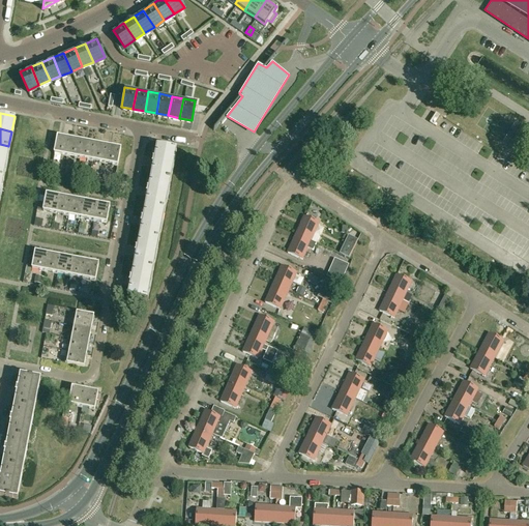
[(66,152),(69,136),(57,133),(53,150),(66,152)]
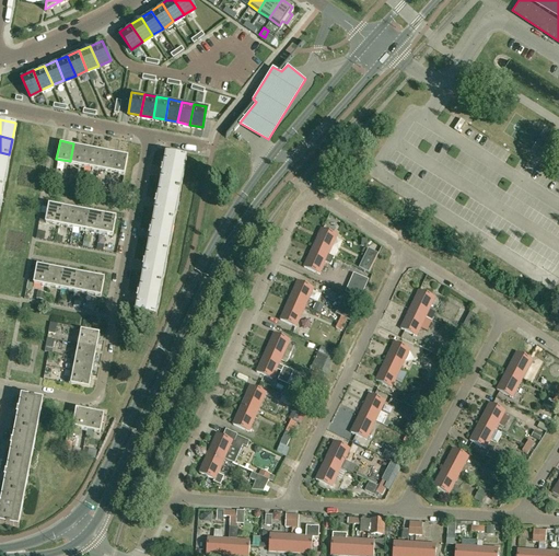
[(83,163),(86,146),(73,143),(70,161),(83,163)]
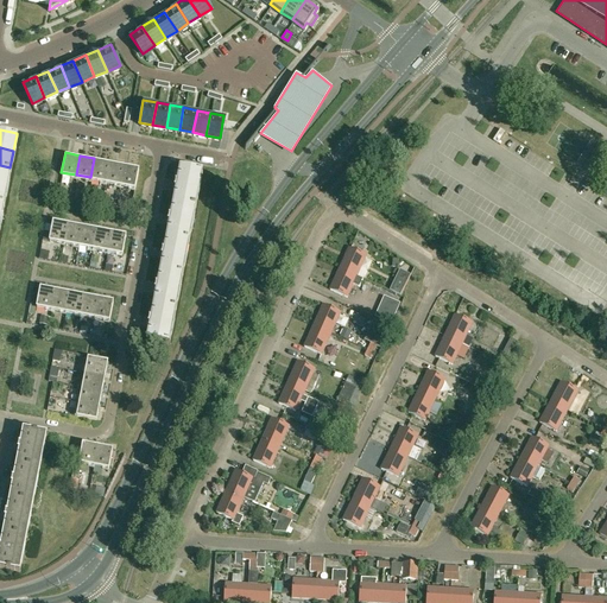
[(105,181),(108,160),(94,158),(90,177),(105,181)]
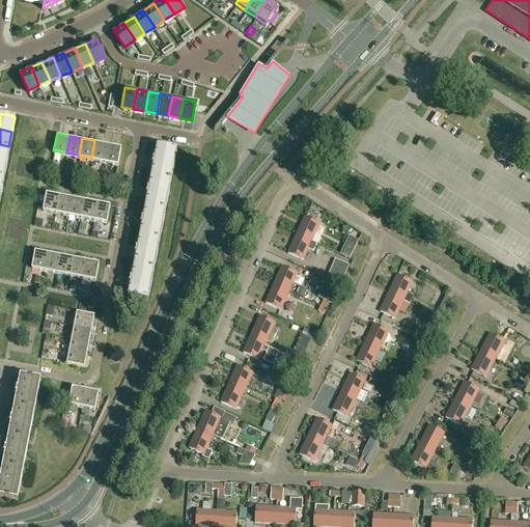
[(104,160),(108,143),(94,140),(91,158),(104,160)]
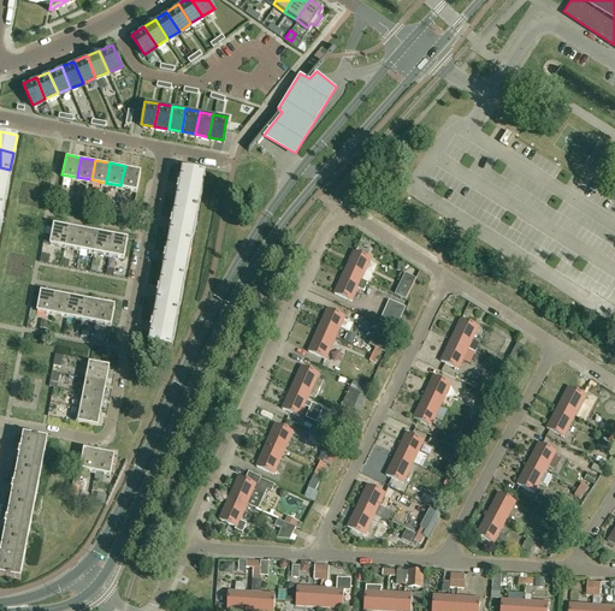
[(125,166),(120,185),(136,188),(140,168),(125,166)]
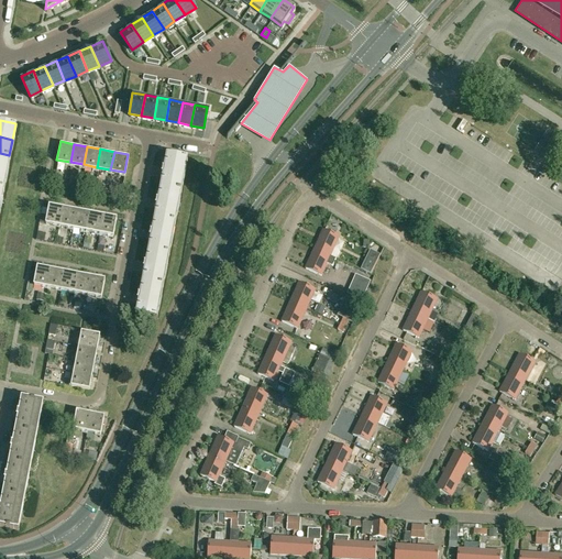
[(0,170),(6,172),(9,155),(0,153),(0,170)]
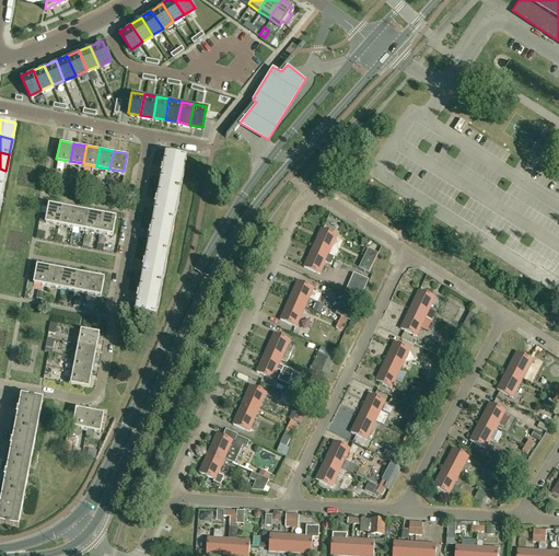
[(161,168),(183,172),(185,157),(186,157),(186,155),(165,152),(165,153),(163,165),(161,165),(161,168)]
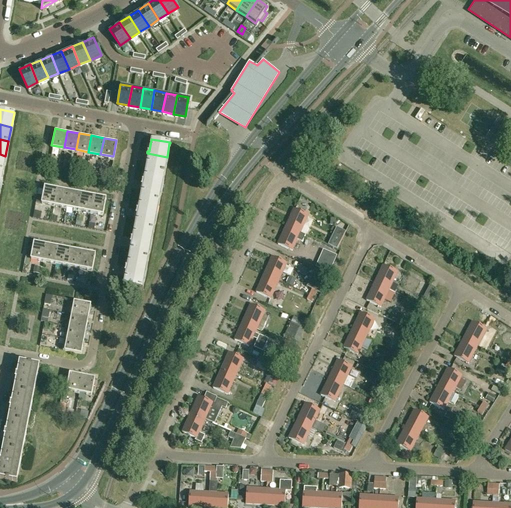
[(164,171),(167,157),(147,153),(146,156),(148,156),(146,168),(164,171)]
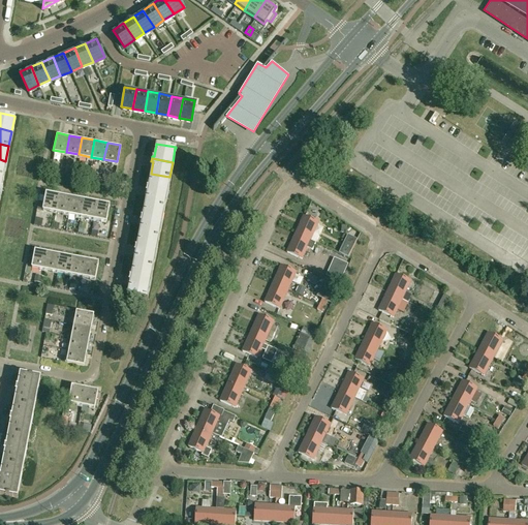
[(166,192),(169,177),(151,174),(148,186),(147,185),(146,188),(166,192)]
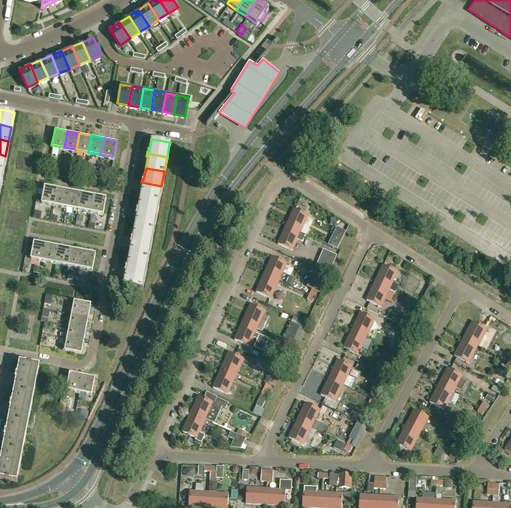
[(158,200),(161,186),(141,182),(141,184),(142,185),(140,196),(158,200)]
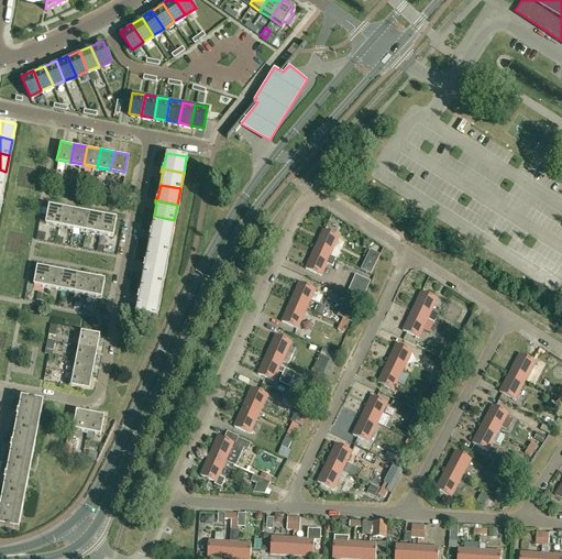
[(58,222),(62,205),(48,203),(45,220),(58,222)]
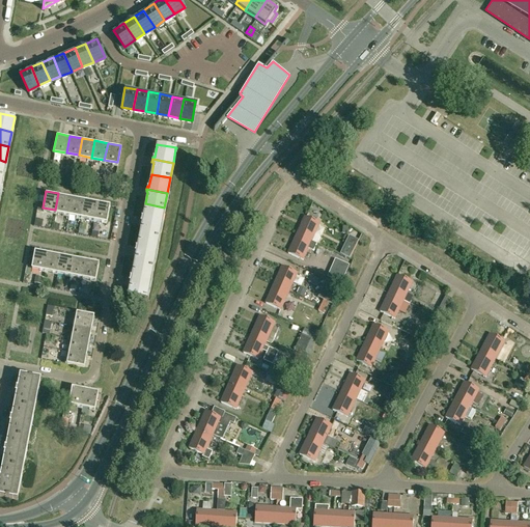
[(67,213),(71,195),(58,193),(55,210),(67,213)]
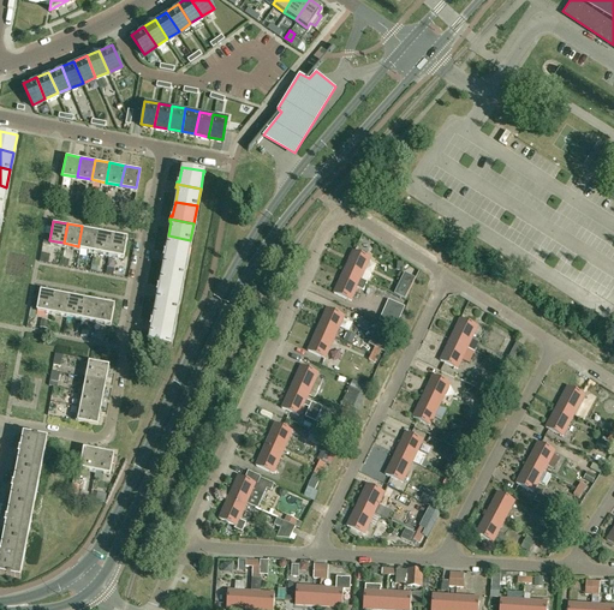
[(93,249),(97,229),(82,226),(78,246),(93,249)]
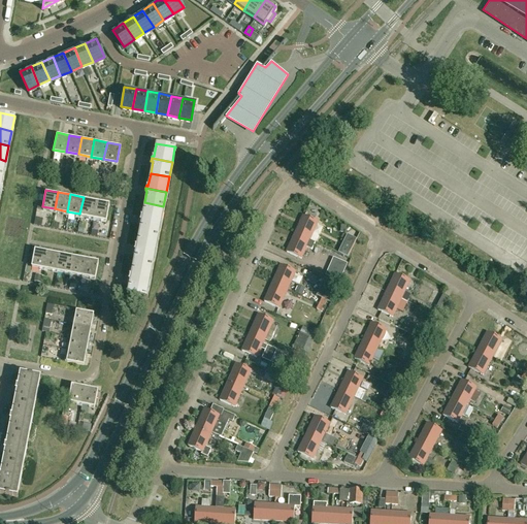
[(93,217),(96,199),(84,197),(79,214),(93,217)]
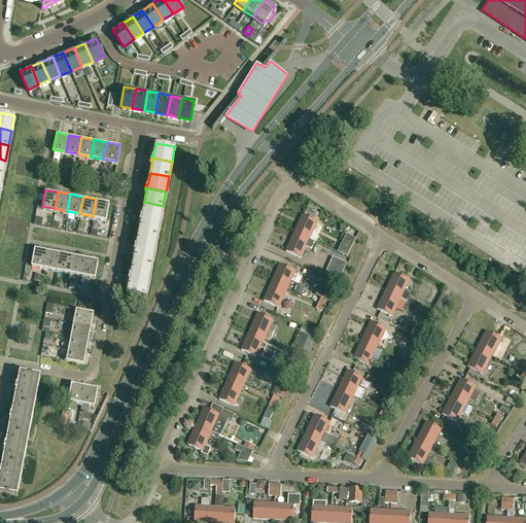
[(96,199),(93,216),(105,218),(108,202),(96,199)]
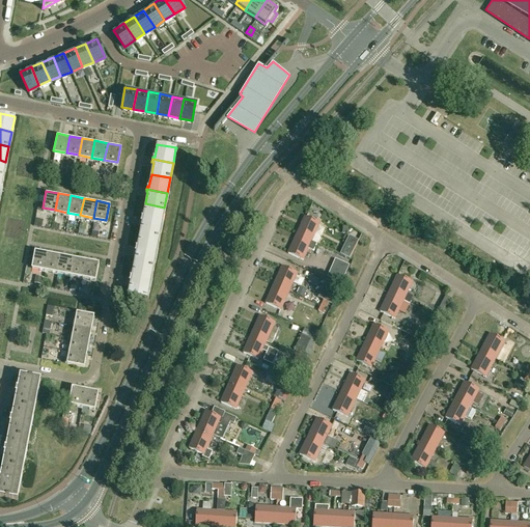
[(162,222),(164,207),(145,203),(143,216),(141,216),(141,218),(162,222)]
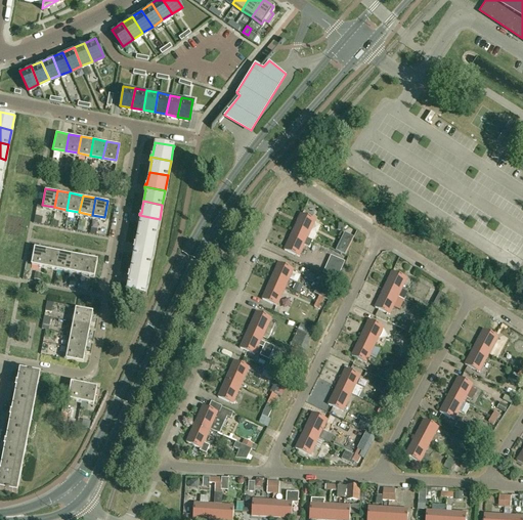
[(292,228),(306,234),(312,237),(315,230),(309,227),(314,217),(300,210),(292,228)]
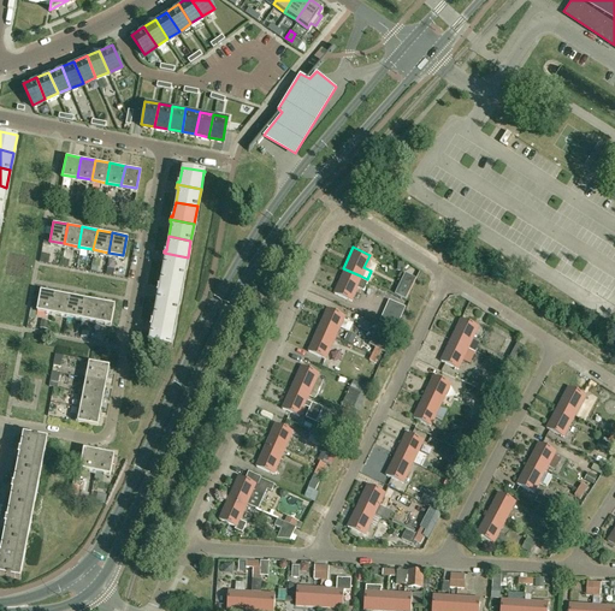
[(184,276),(188,257),(164,253),(163,256),(165,256),(163,271),(184,276)]
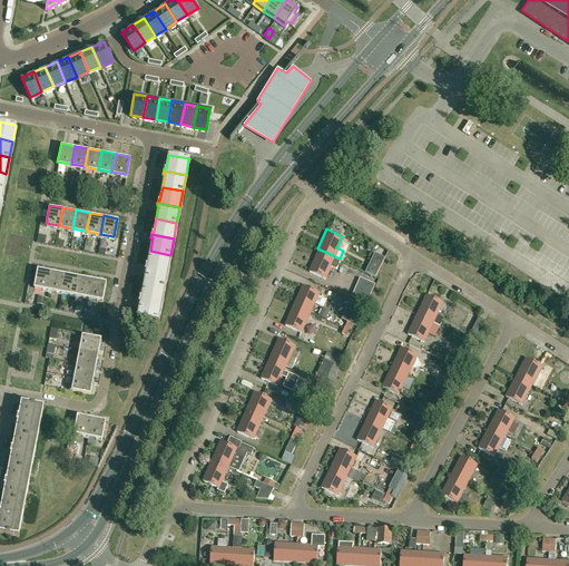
[(340,259),(333,255),(317,249),(308,269),(324,275),(330,263),(336,265),(340,259)]
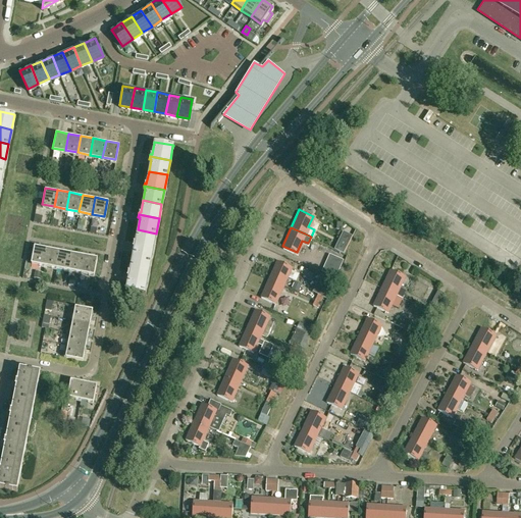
[(333,246),(343,251),(351,232),(342,228),(333,246)]
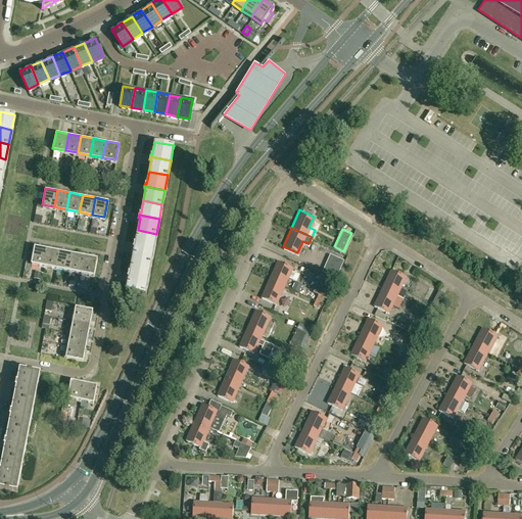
[(153,248),(156,234),(138,230),(135,242),(134,241),(133,244),(153,248)]
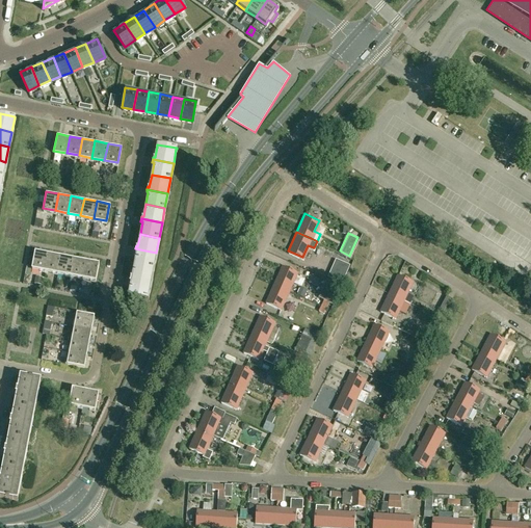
[(44,268),(47,252),(34,248),(31,266),(44,268)]
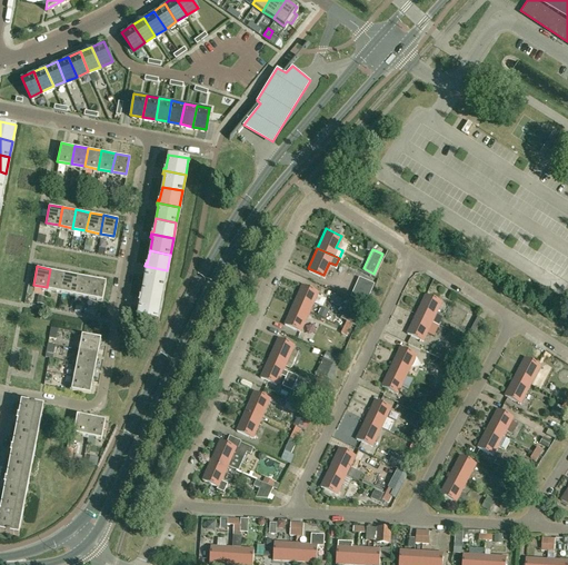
[(163,286),(167,270),(145,266),(145,269),(146,269),(143,283),(163,286)]
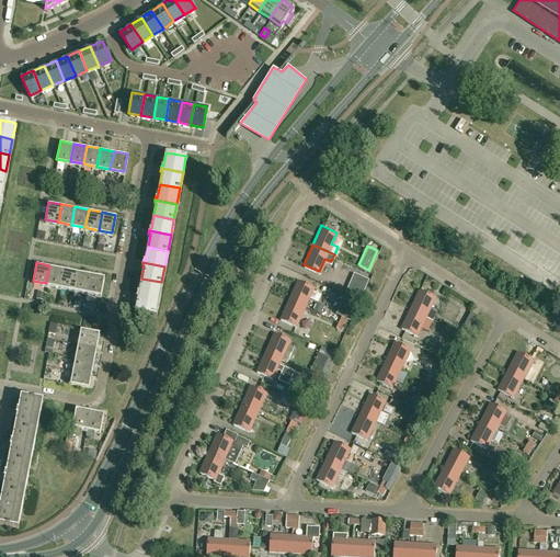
[(60,286),(64,268),(49,265),(46,283),(60,286)]
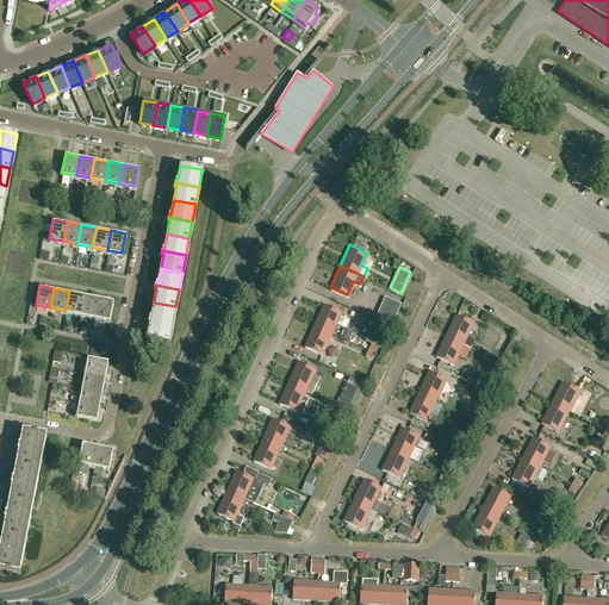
[(80,313),(84,293),(69,291),(66,311),(80,313)]
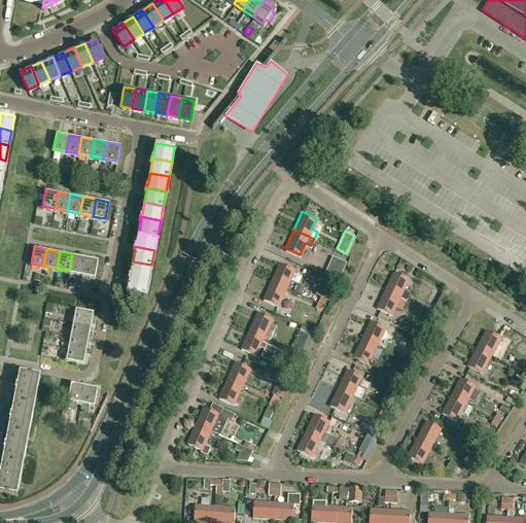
[(81,273),(84,256),(72,253),(69,271),(81,273)]
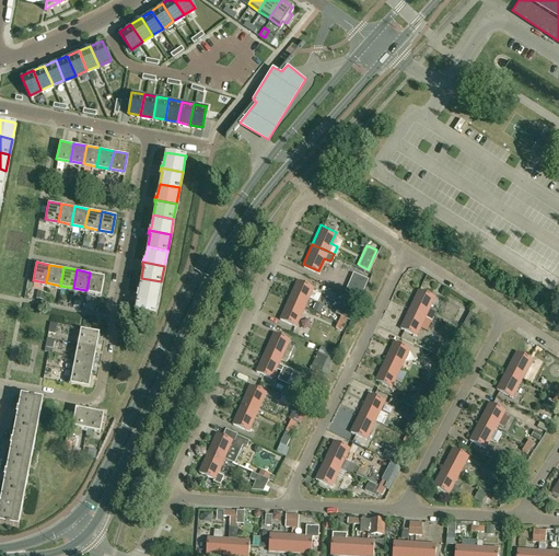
[(364,282),(368,276),(352,269),(350,276),(364,282)]
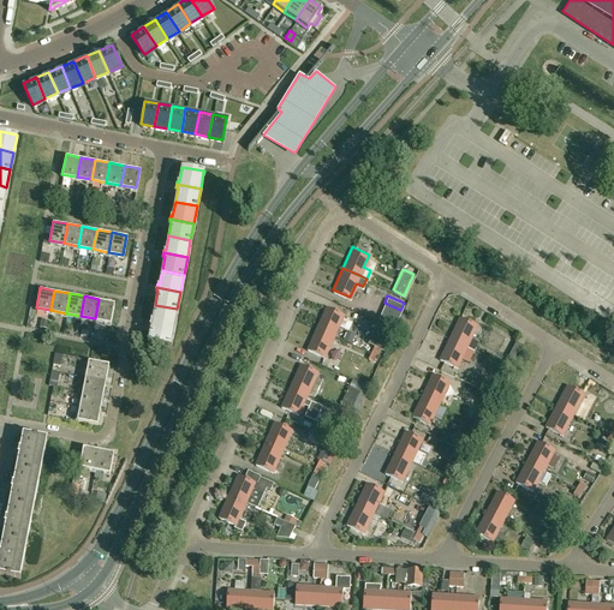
[(99,299),(95,318),(109,322),(113,301),(99,299)]
